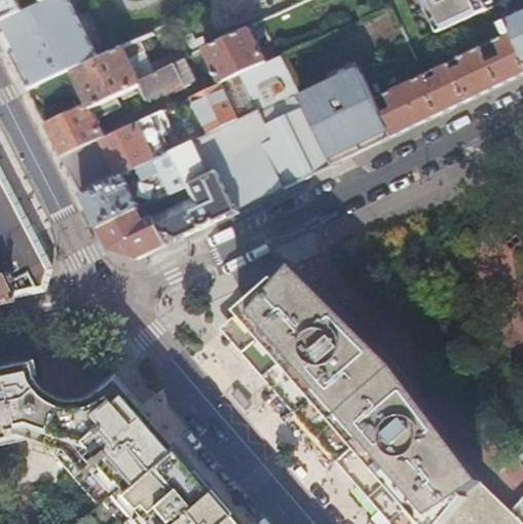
[(97,57),(67,0),(42,0),(23,9),(0,20),(0,38),(27,88),(70,69),(97,57)]
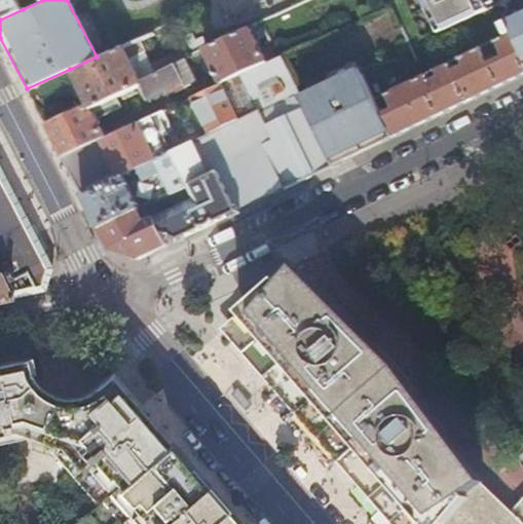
[(0,0),(0,20),(23,9),(19,0),(0,0)]
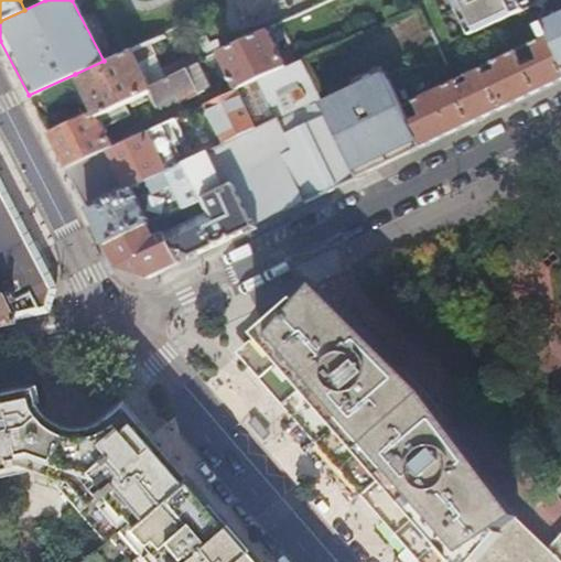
[(452,0),(466,31),(521,6),(518,0),(452,0)]
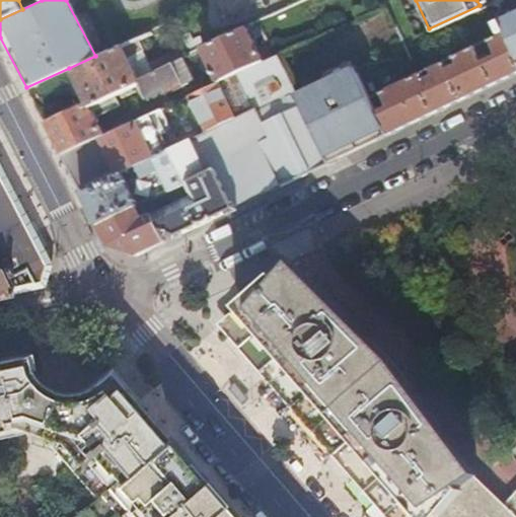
[(515,9),(497,19),(502,30),(515,60),(515,9)]
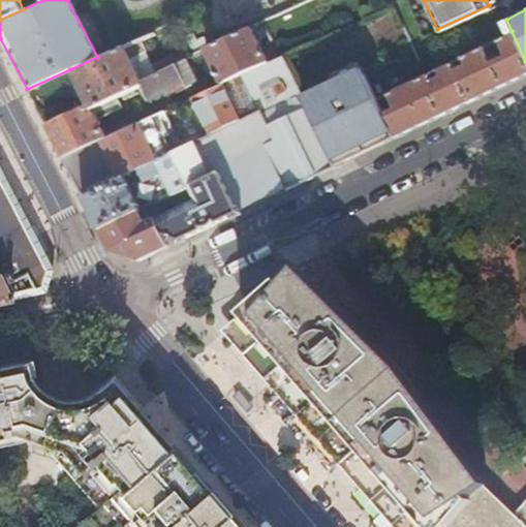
[(265,60),(250,26),(204,48),(220,81),(239,71),(265,60)]
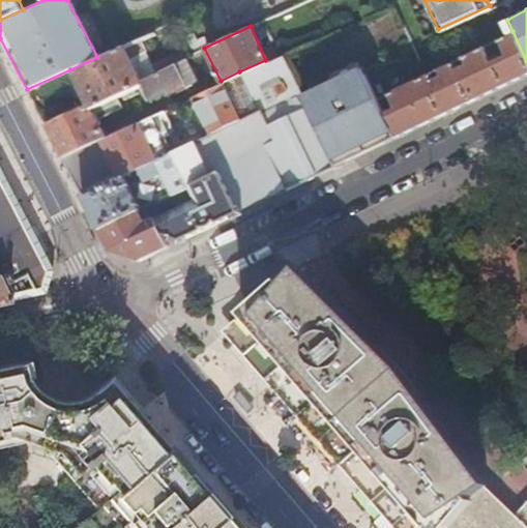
[(426,71),(385,91),(392,107),(383,111),(396,135),(526,71),(526,61),(513,31),(497,38),(505,56),(490,63),(481,46),(460,56),(464,64),(452,69),(448,61),(435,67),(440,79),(431,83),(426,71)]
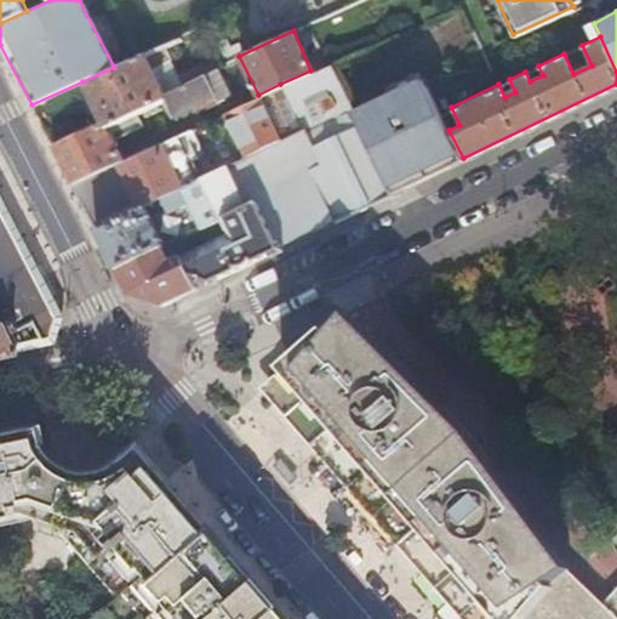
[(176,71),(163,43),(114,67),(83,81),(102,119),(104,125),(116,119),(129,114),(161,98),(164,97),(161,92),(203,73),(209,71),(218,66),(221,64),(215,52),(176,71)]
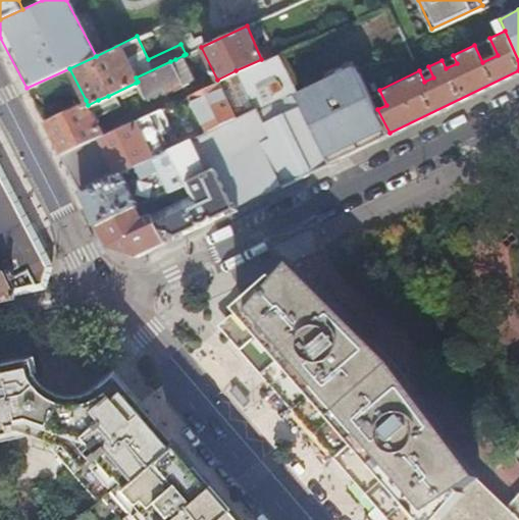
[(151,198),(133,206),(138,216),(144,213),(158,243),(235,206),(232,204),(270,186),(271,189),(327,162),(298,99),(276,52),(261,59),(236,70),(240,80),(250,101),(253,108),(246,111),(235,116),(205,131),(166,149),(183,183),(166,191),(151,198)]
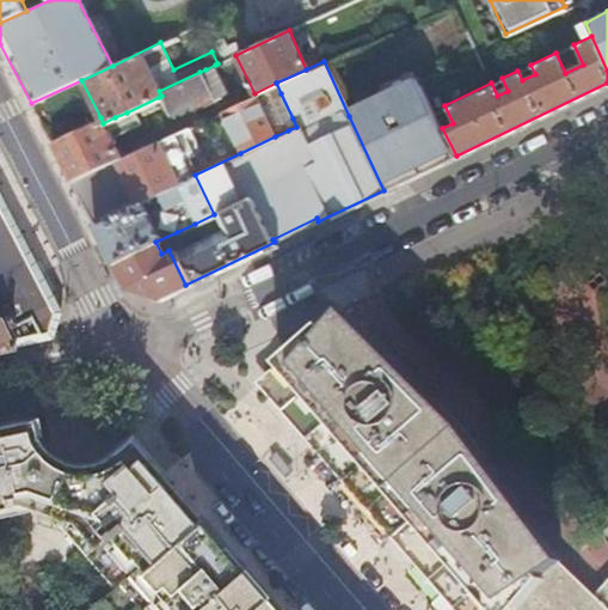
[(220,77),(215,65),(206,69),(212,81),(220,77)]
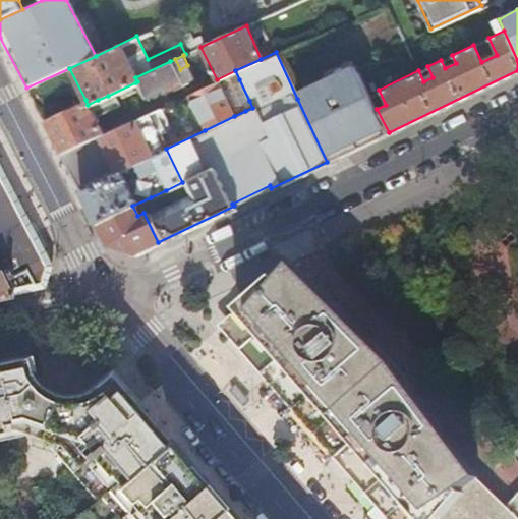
[(178,77),(170,61),(135,77),(137,81),(135,82),(141,95),(178,77)]
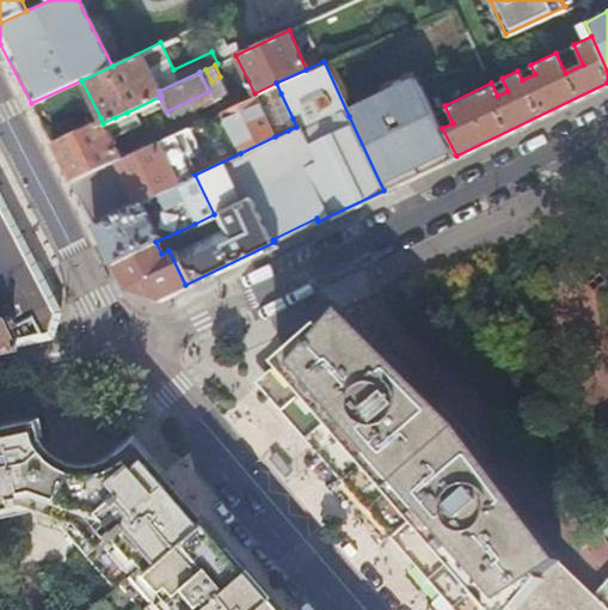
[(276,83),(255,93),(220,110),(240,153),(275,136),(258,104),(281,93),(276,83)]
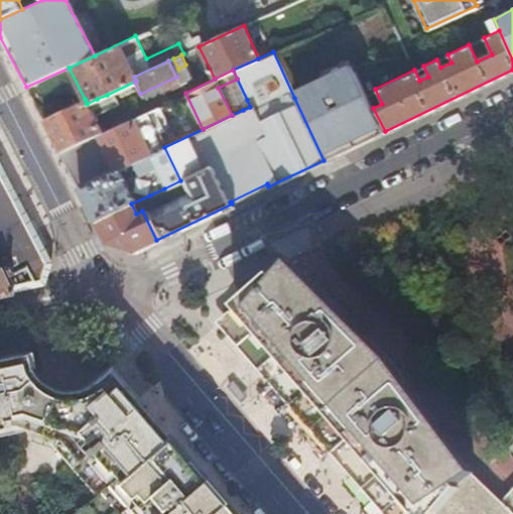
[(294,98),(324,160),(385,131),(373,108),(354,70),(341,76),(339,72),(306,87),(308,91),(294,98)]
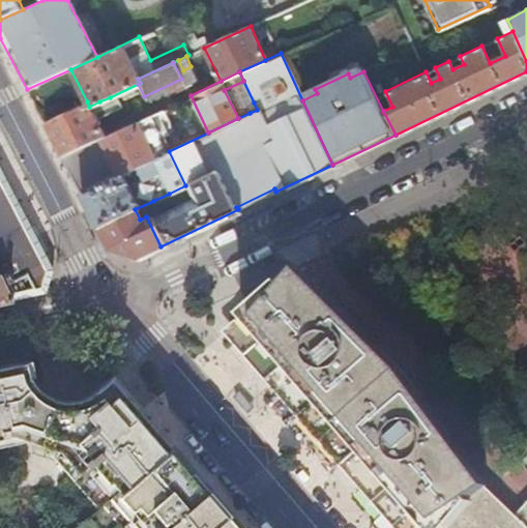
[(110,97),(99,101),(101,107),(112,103),(110,97)]
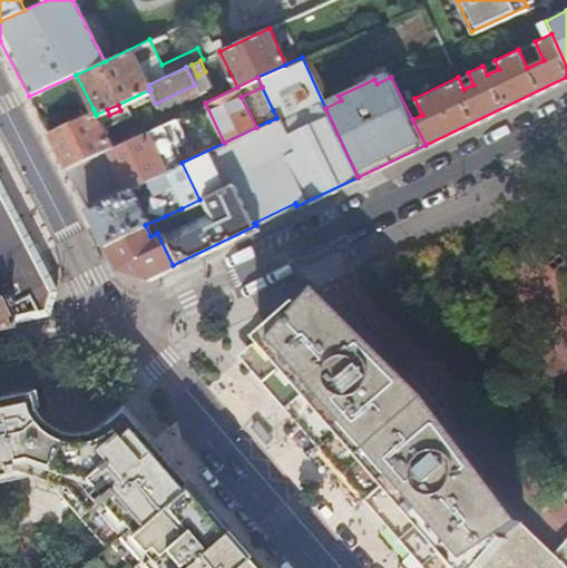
[(96,115),(94,109),(47,131),(66,168),(113,146),(96,115)]
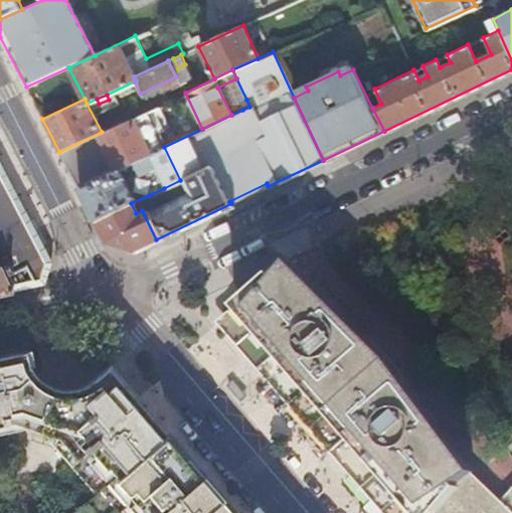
[(249,107),(246,100),(239,104),(242,110),(249,107)]
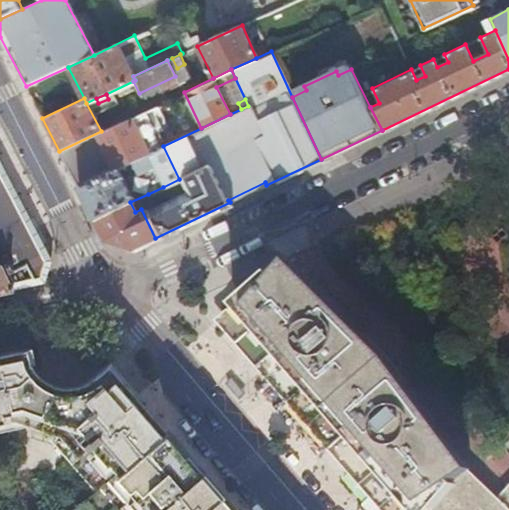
[(101,131),(59,151),(68,166),(75,180),(111,162),(114,169),(147,153),(149,152),(140,132),(155,124),(147,109),(101,131)]
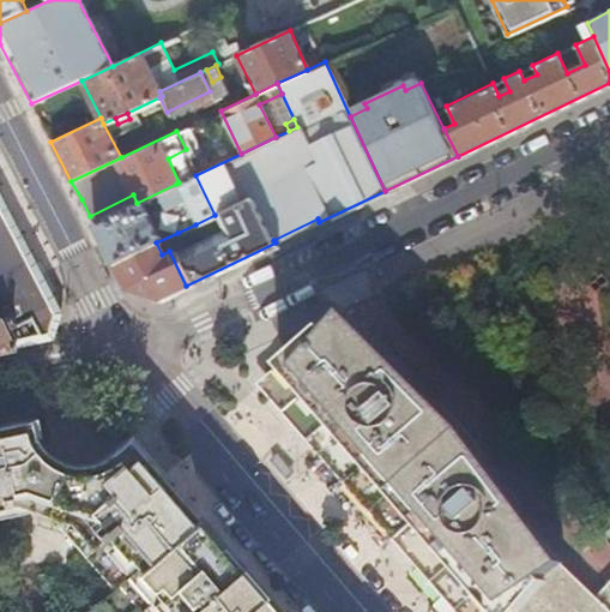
[(195,175),(179,183),(176,184),(195,225),(215,215),(195,175)]
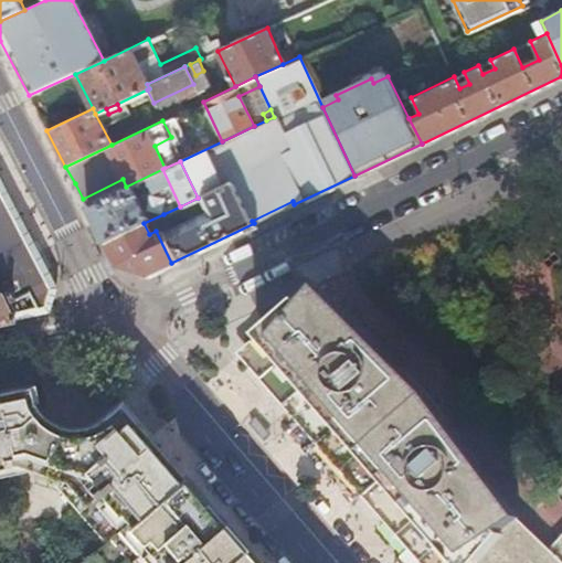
[(123,179),(83,199),(86,205),(126,187),(123,179)]
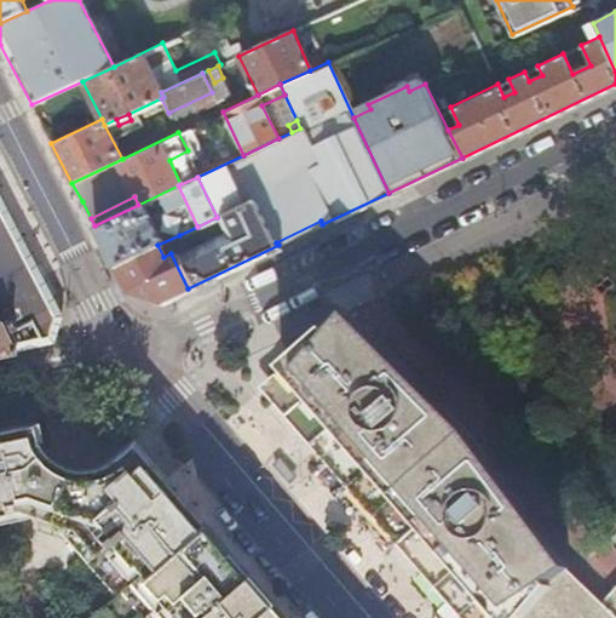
[(63,320),(0,201),(0,327),(11,348),(19,347),(56,338),(59,328),(63,320)]
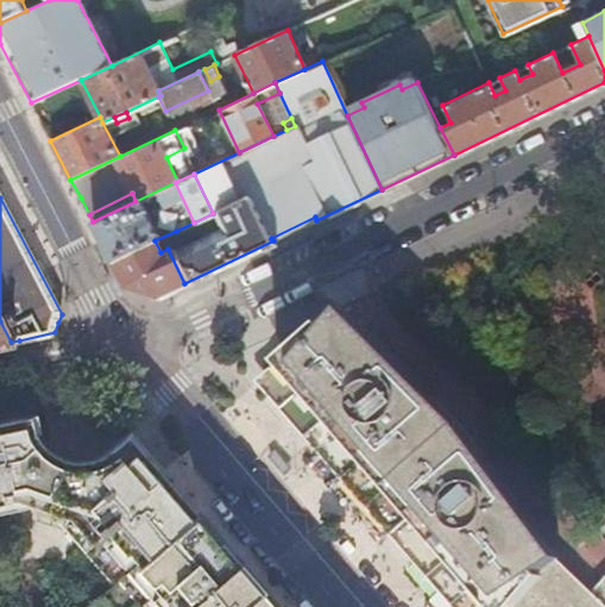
[(139,202),(94,224),(104,242),(113,261),(155,241),(176,231),(165,208),(146,217),(139,202)]
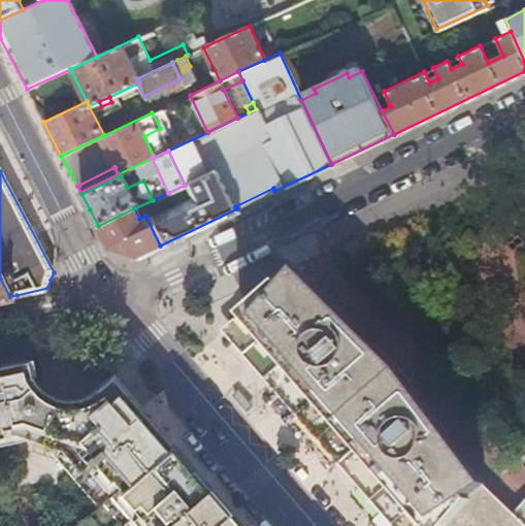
[(139,219),(134,208),(98,226),(109,248),(136,257),(160,245),(145,216),(139,219)]
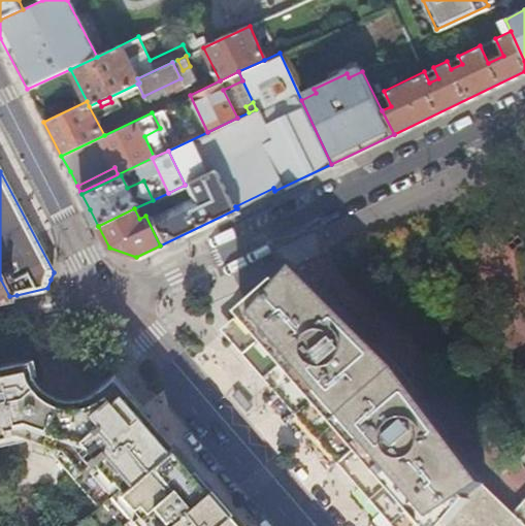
[(524,525),(524,498),(513,513),(484,483),(485,481),(398,364),(294,263),(239,309),(240,310),(229,320),(409,525),(524,525)]
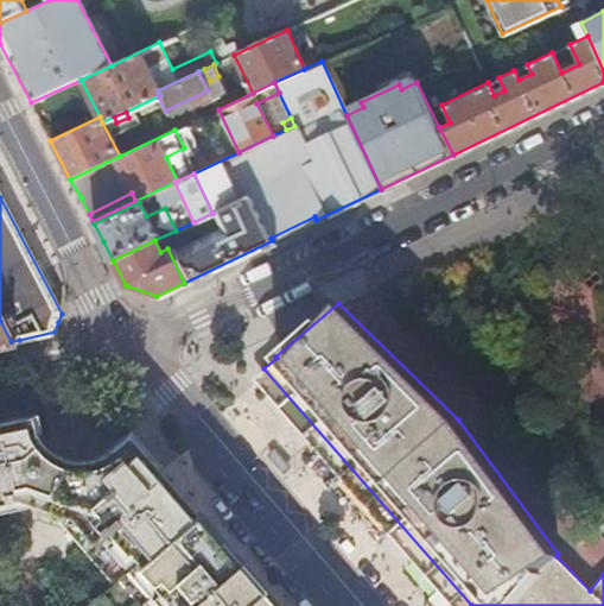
[(0,342),(11,341),(0,321),(0,342)]
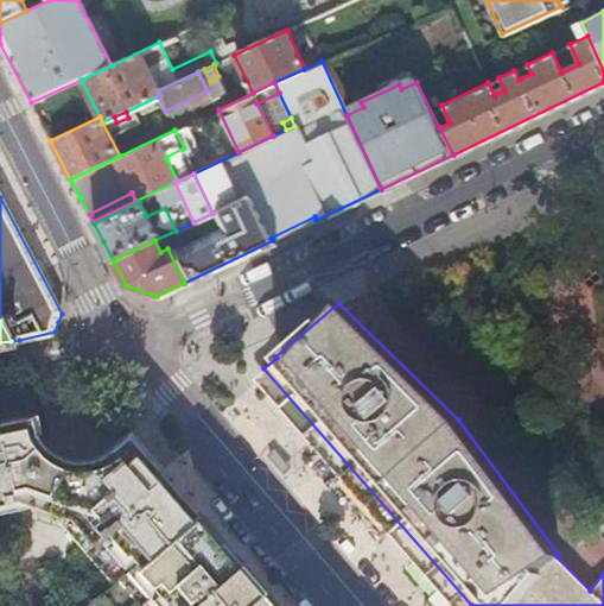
[(25,499),(43,446),(38,441),(32,435),(29,429),(23,410),(0,414),(0,516),(5,515),(13,496),(25,499)]
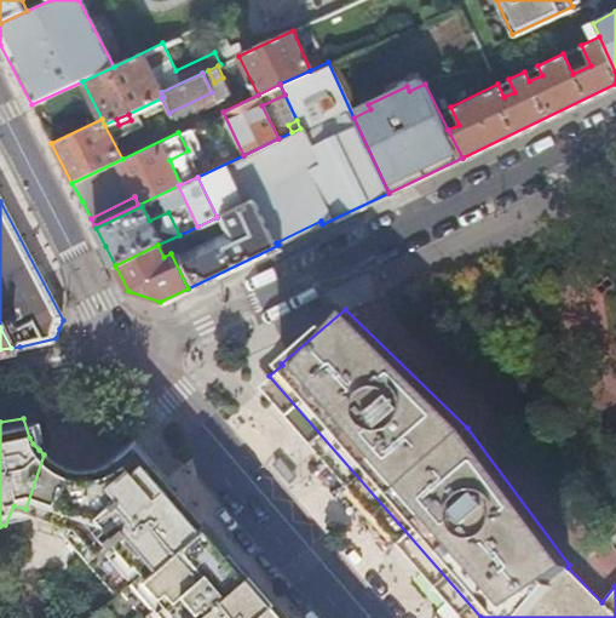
[(73,464),(53,519),(68,525),(64,538),(73,549),(111,590),(190,520),(122,438),(110,452),(97,462),(88,465),(80,465),(73,464)]
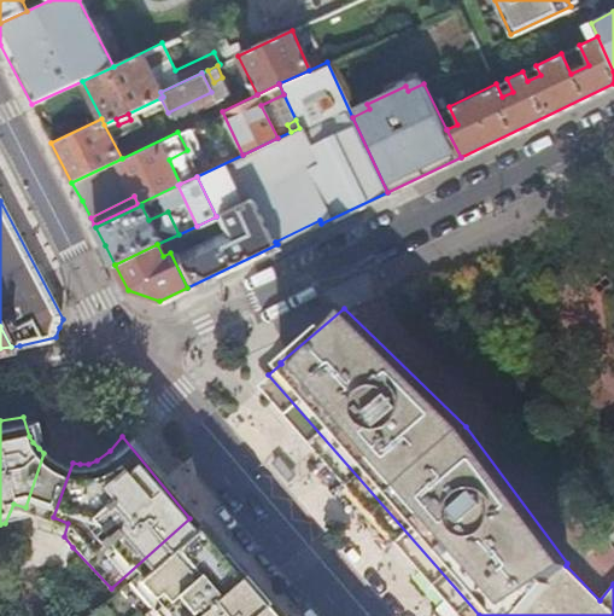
[(50,457),(44,453),(25,507),(45,515),(53,517),(72,463),(64,462),(54,459),(50,457)]
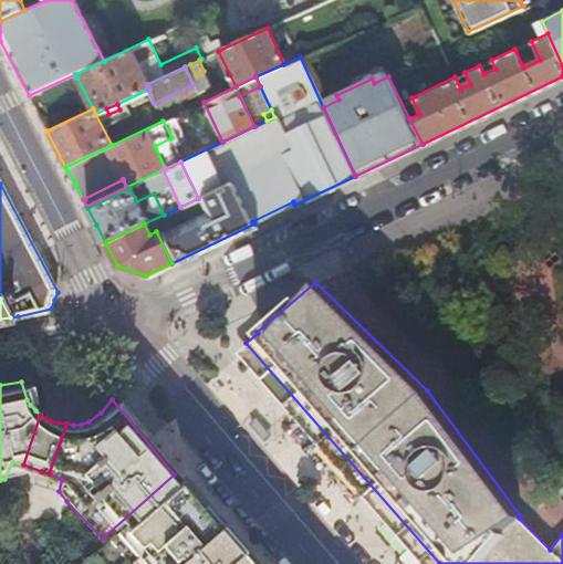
[(253,563),(174,474),(102,539),(124,563),(253,563)]
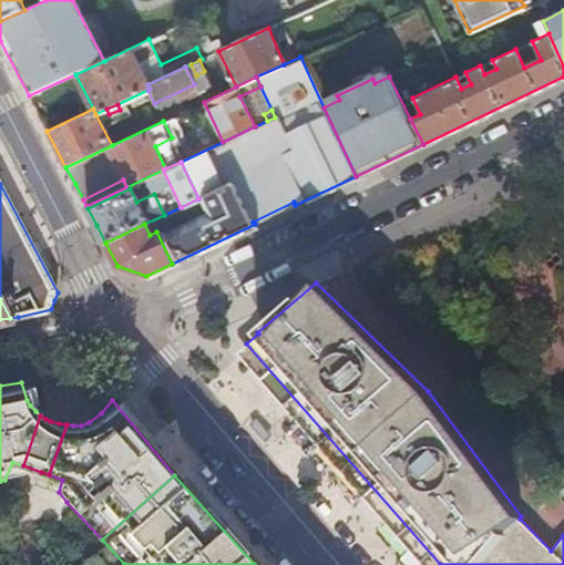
[(124,564),(102,540),(72,564),(124,564)]
